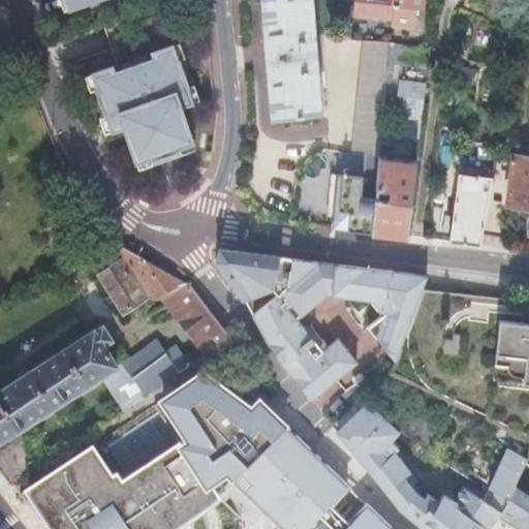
[(68,13),(63,0),(56,0),(62,16),(68,13)]
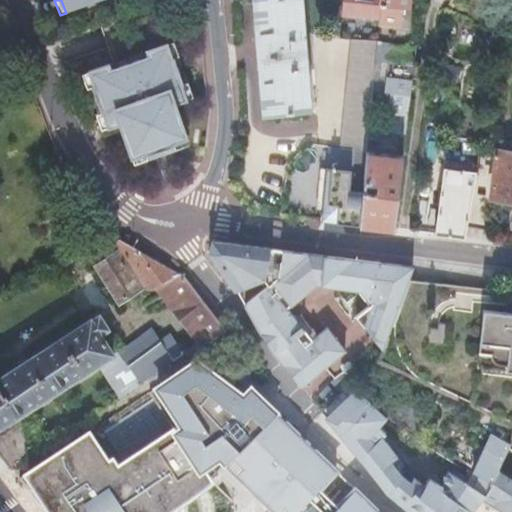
[(102,0),(61,0),(66,13),(103,0),(102,0)]
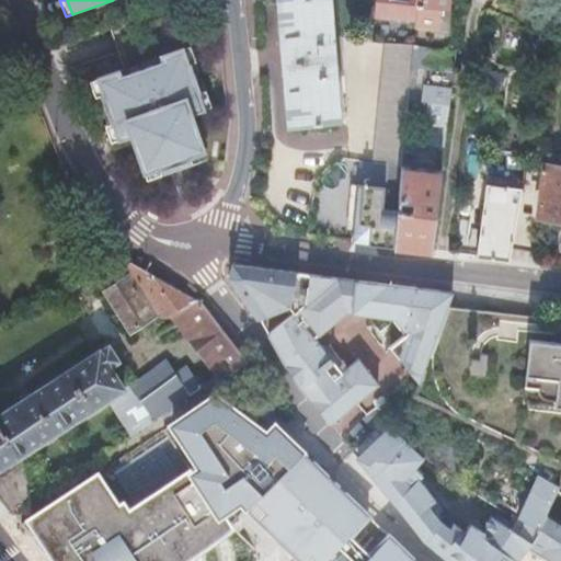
[(328,0),(316,0),(278,3),(289,130),(339,125),(328,0)]
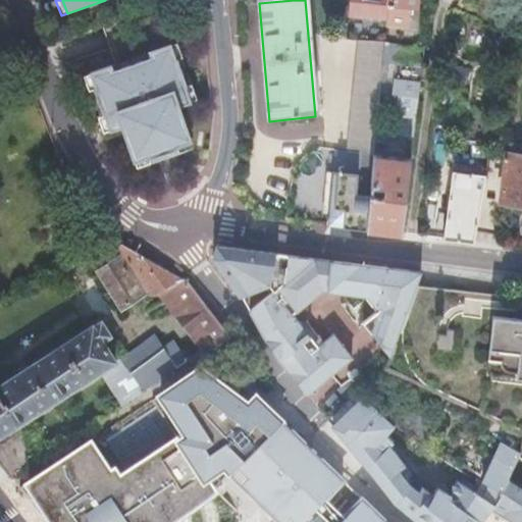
[(350,0),(348,16),(387,20),(388,28),(404,29),(408,22),(409,9),(415,9),(416,0),(350,0)]
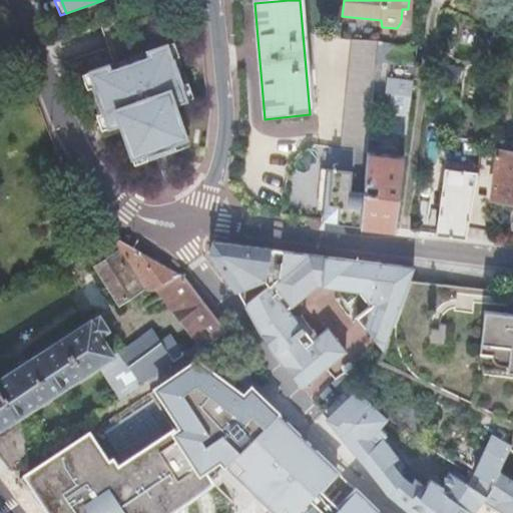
[(379,42),(353,39),(341,148),(367,151),(368,140),(370,122),(379,42)]
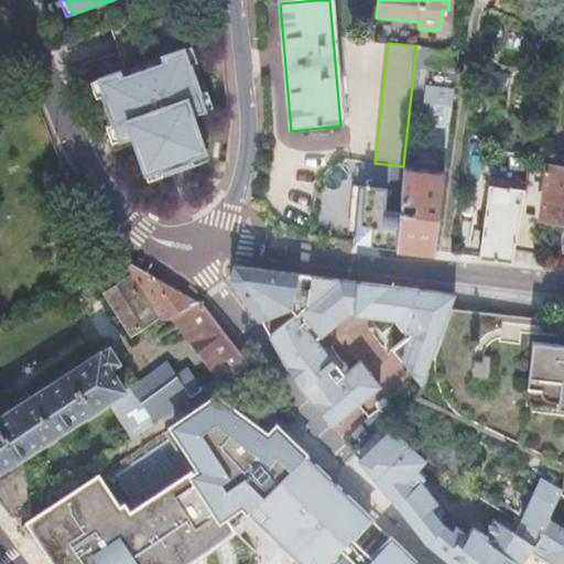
[(192,49),(184,51),(188,66),(192,65),(197,64),(192,49)]
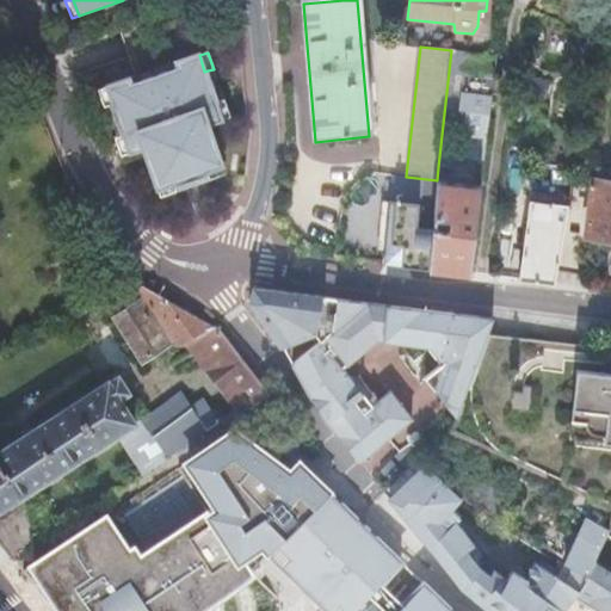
[(173,184),(176,191),(186,187),(197,184),(209,180),(207,172),(222,166),(209,127),(222,122),(216,104),(218,104),(208,71),(204,72),(199,55),(106,87),(112,104),(110,104),(121,136),(123,135),(129,153),(143,148),(156,189),(173,184)]
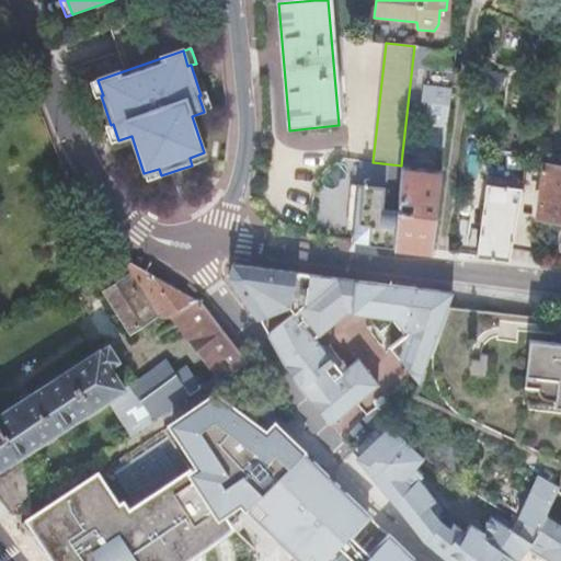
[(425,145),(444,147),(451,78),(425,75),(423,88),(432,89),(425,145)]
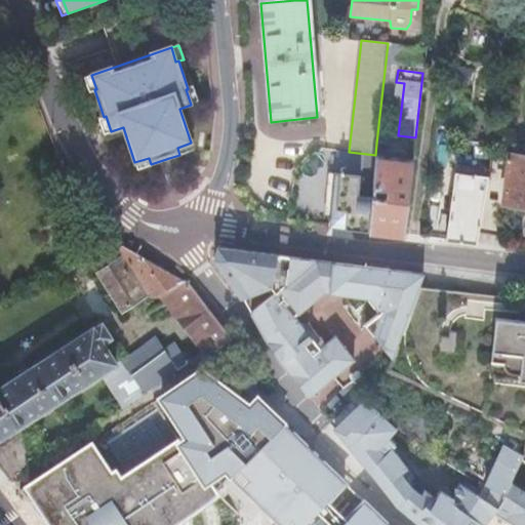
[(89,92),(94,89),(96,89),(91,75),(84,77),(89,92)]
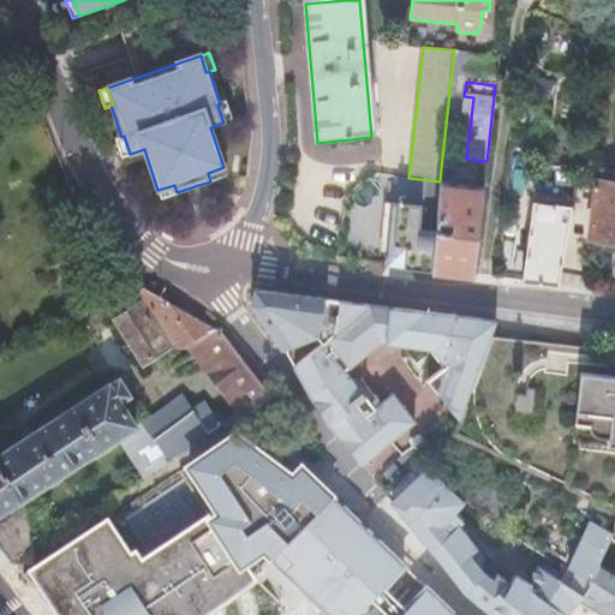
[(226,101),(220,105),(218,105),(224,123),(232,119),(226,101)]
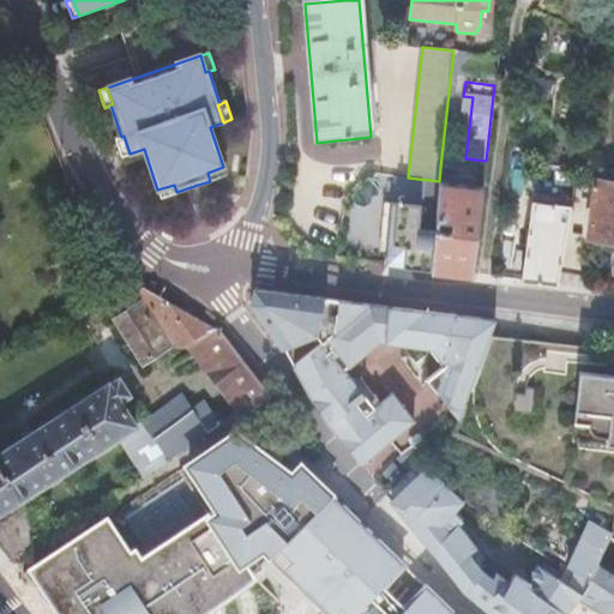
[(121,157),(130,154),(124,136),(121,137),(115,139),(121,157)]
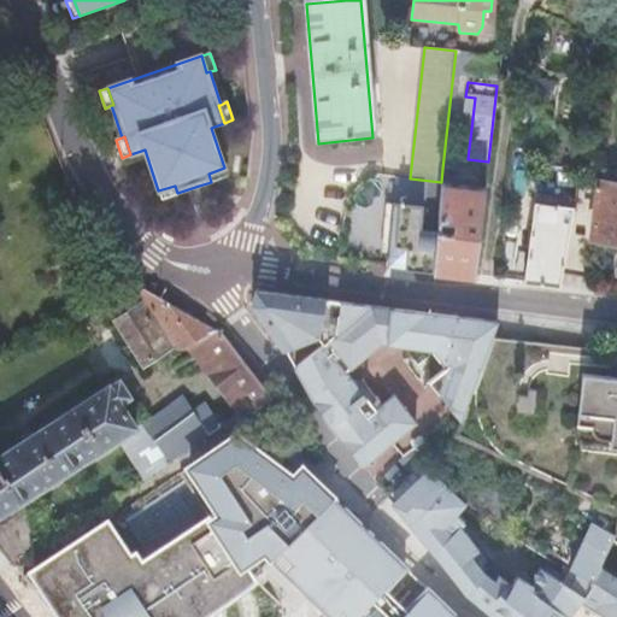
[(445,147),(442,169),(453,170),(456,148),(445,147)]
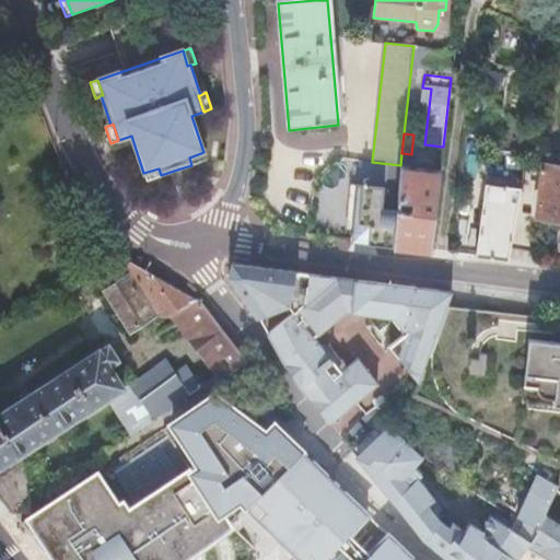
[(207,161),(203,152),(189,158),(191,165),(207,161)]
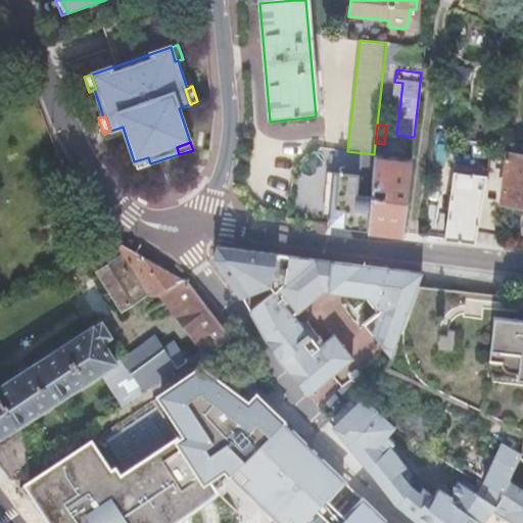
[(471,157),(490,159),(492,149),(472,147),(471,157)]
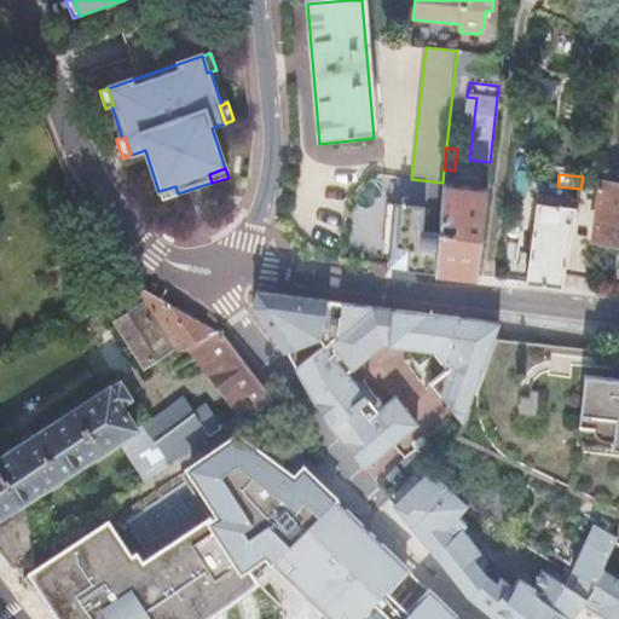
[(443,183),(437,233),(433,273),(476,278),(486,189),(443,183)]
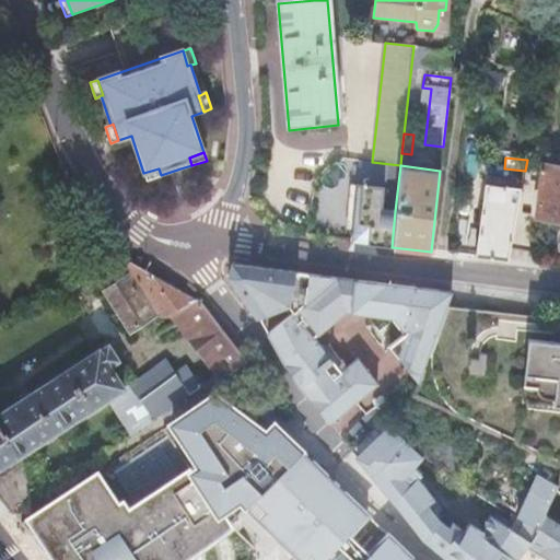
[(521,195),(511,251),(531,253),(538,218),(559,219),(559,168),(543,166),(538,196),(521,195)]
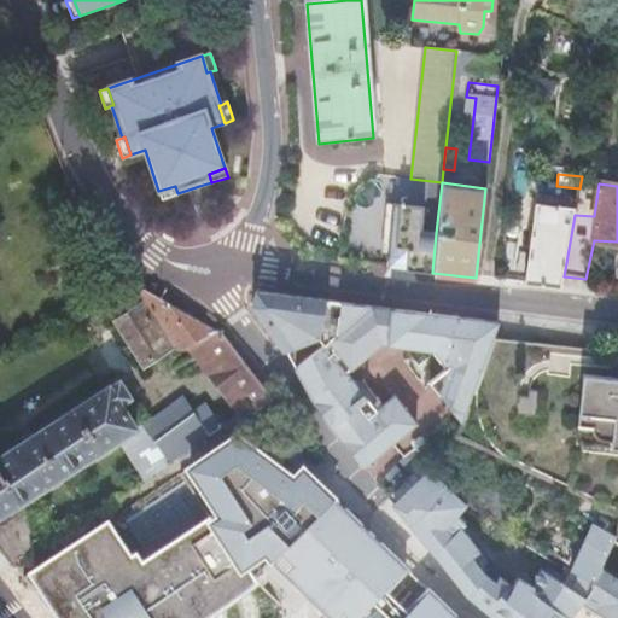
[(162,200),(178,193),(175,186),(158,191),(162,200)]
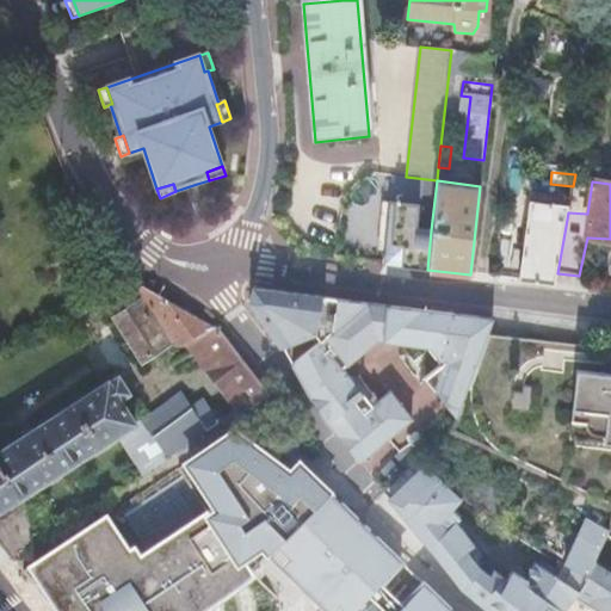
[(427,270),(431,230),(418,228),(420,207),(371,201),(365,263),(427,270)]
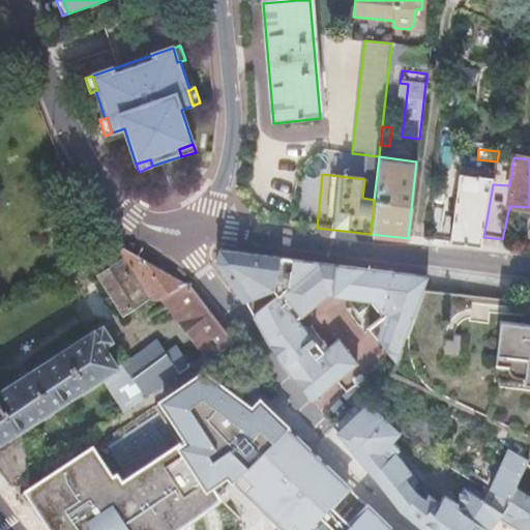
[(481,246),(483,237),(493,184),(494,179),(459,175),(449,242),(481,246)]
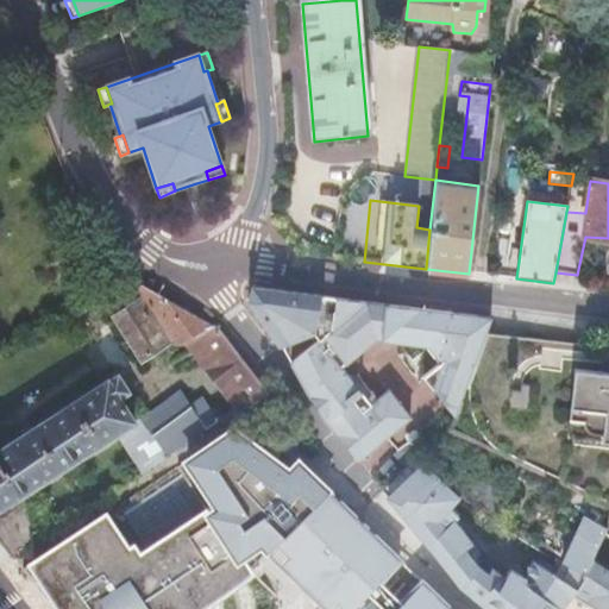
[(217,328),(142,286),(120,300),(127,313),(117,321),(140,359),(175,337),(181,346),(192,339),(240,406),(264,390),(217,328)]
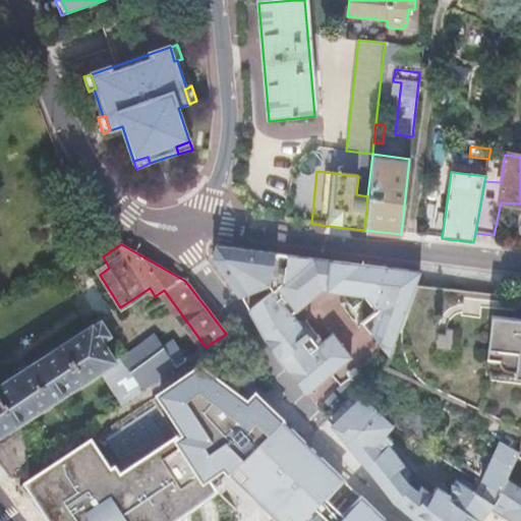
[(211,259),(235,297),(268,286),(274,253),(215,246),(211,259)]
